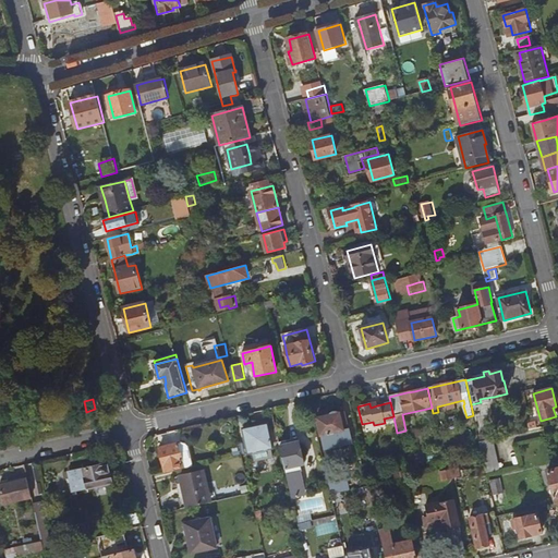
[(317,419),(322,436),(338,433),(341,444),(347,443),(340,413),(317,419)]
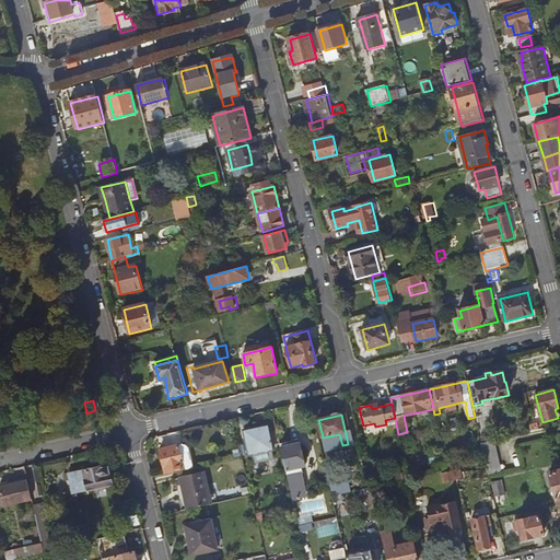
[(272,451),(273,451),(268,426),(244,431),(249,456),(252,455),(254,465),(275,461),(272,451)]
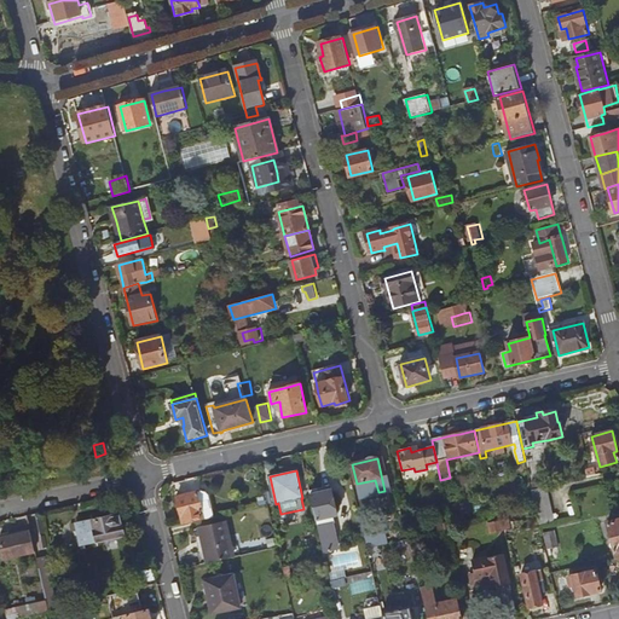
[(549,486),(534,490),(541,521),(555,519),(549,486)]
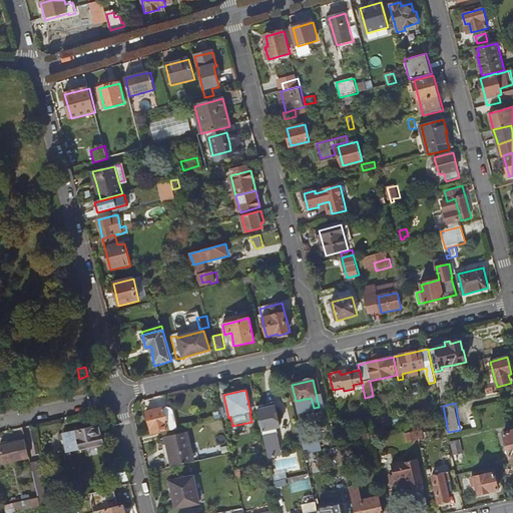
[(280,455),(276,438),(275,435),(277,434),(278,433),(277,428),(280,427),(276,407),(265,409),(258,411),(269,458),(280,455)]
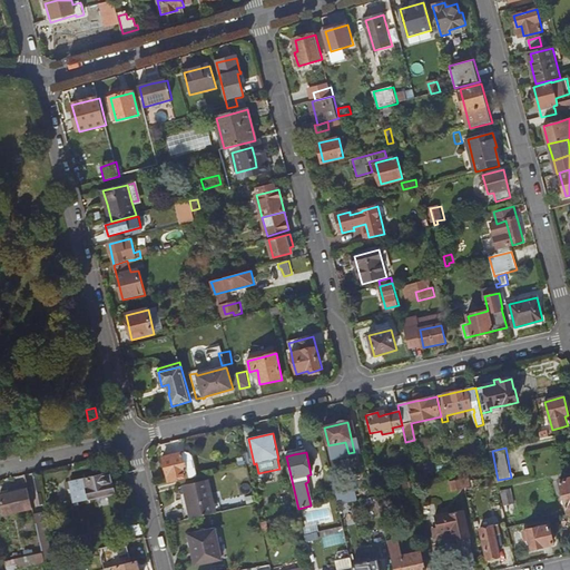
[(188,479),(197,477),(192,453),(187,453),(182,454),(188,479)]
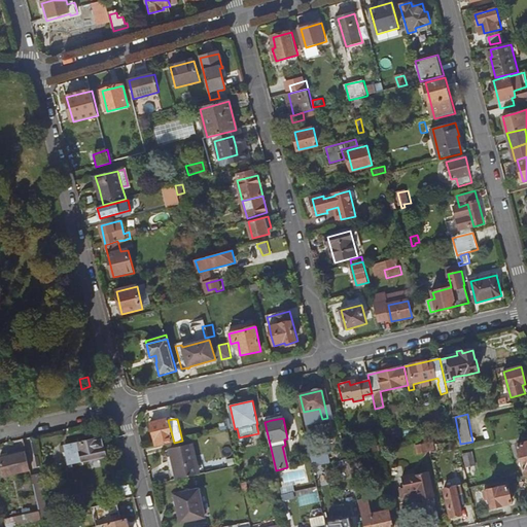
[(156,447),(174,443),(168,420),(150,424),(156,447)]
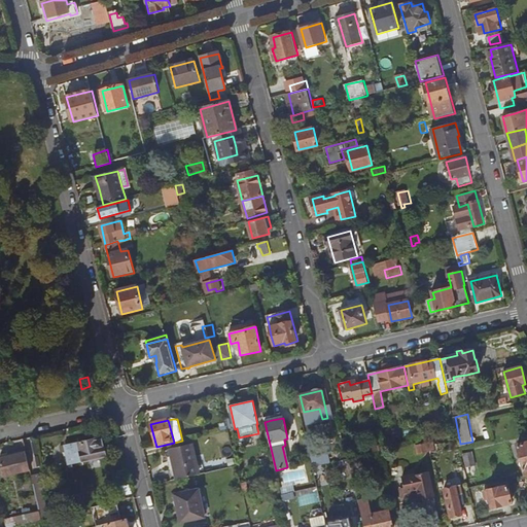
[(100,447),(98,438),(65,446),(70,464),(107,456),(105,446),(100,447)]
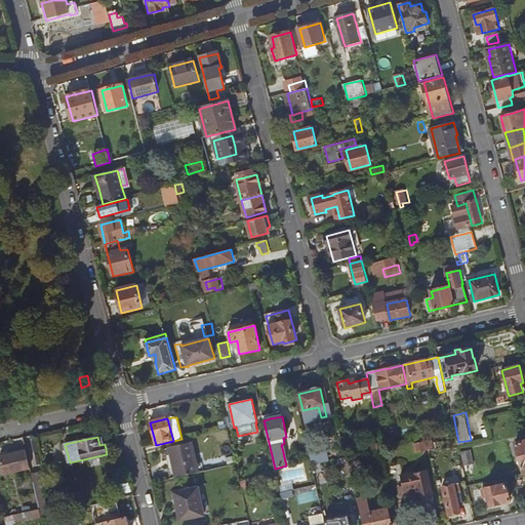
[(524,473),(524,440),(515,443),(523,474),(524,473)]
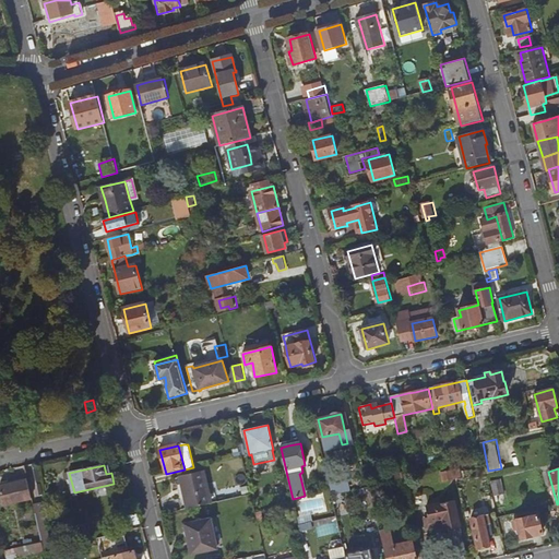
[(441,474),(443,483),(454,479),(452,471),(441,474)]
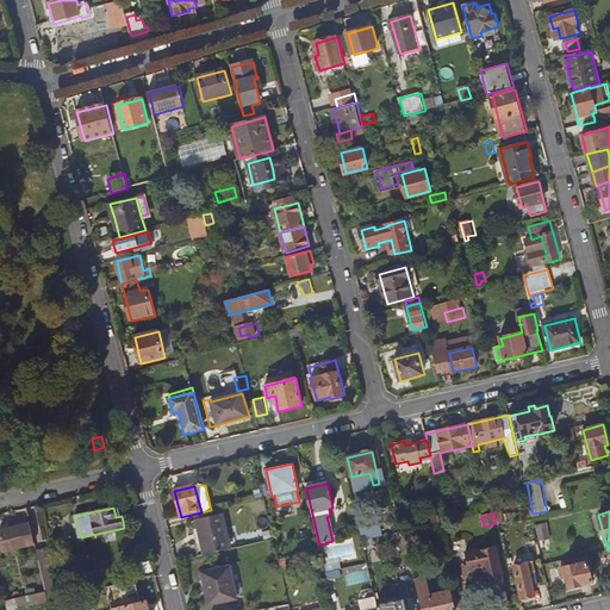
[(198,521),(203,543),(205,555),(230,551),(228,539),(223,516),(198,521)]
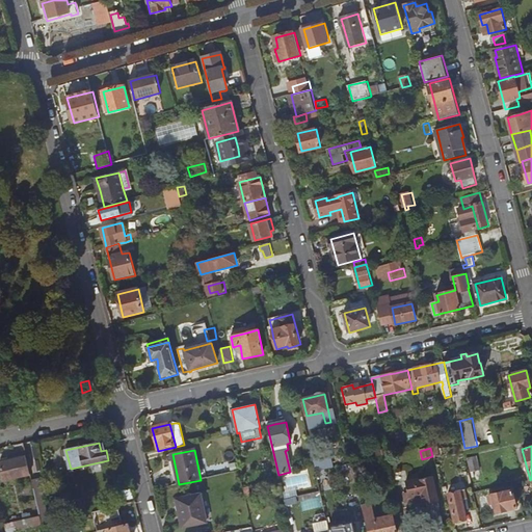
[(471,472),(481,470),(478,456),(468,458),(471,472)]
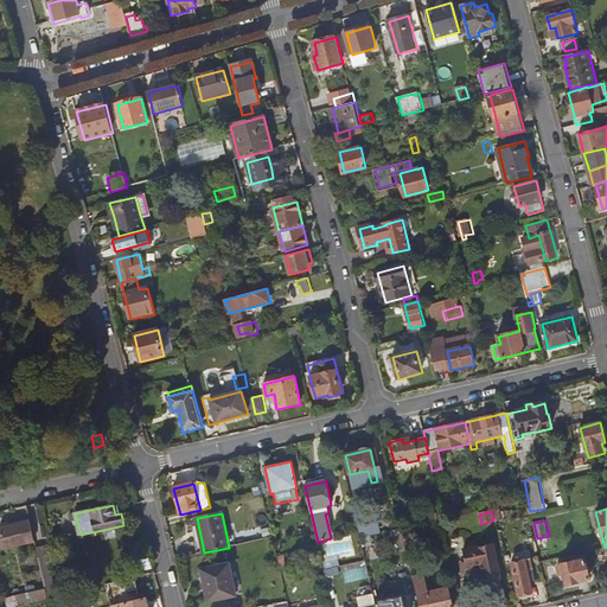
[(0,529),(4,548),(36,542),(31,522),(0,528),(0,529)]
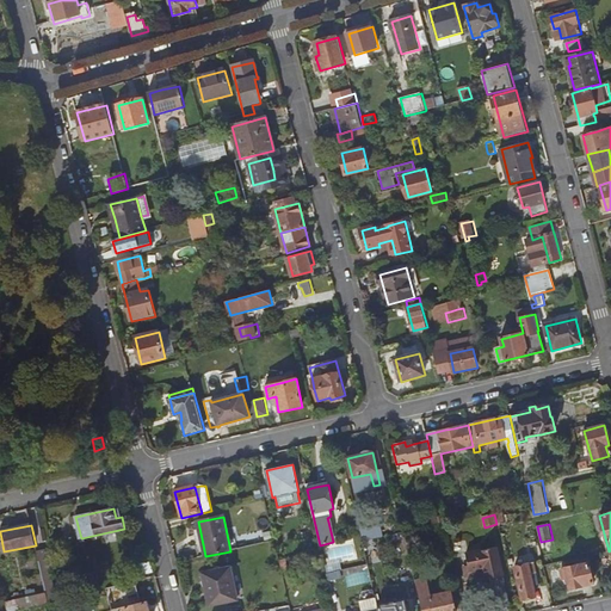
[(374,530),(360,532),(363,543),(376,539),(374,530)]
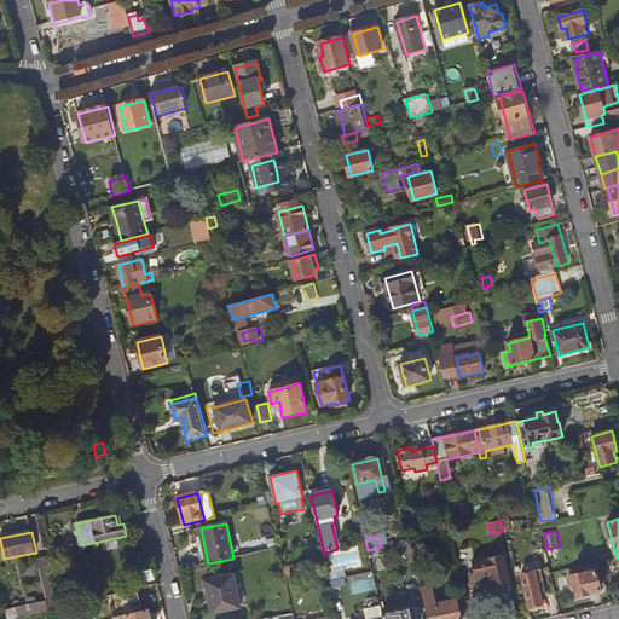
[(560,547),(548,549),(551,563),(562,561),(560,547)]
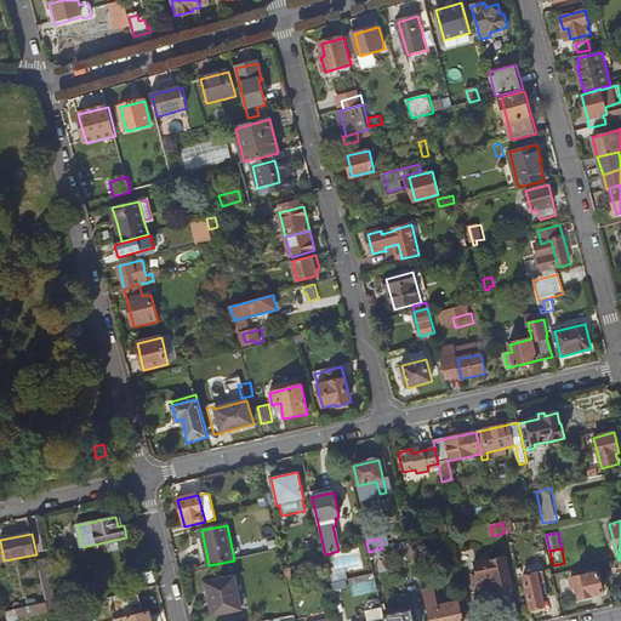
[(201,568),(209,565),(206,553),(199,554),(201,568)]
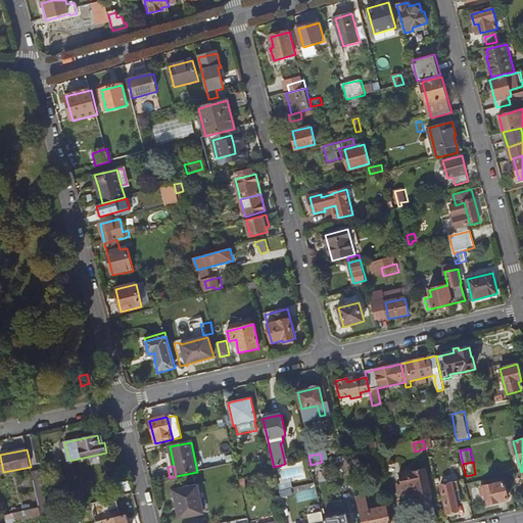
[(398,475),(401,485),(399,486),(398,488),(398,490),(399,490),(399,491),(400,492),(401,492),(403,492),(405,491),(405,490),(406,490),(406,488),(414,486),(417,495),(430,492),(425,469),(398,475)]
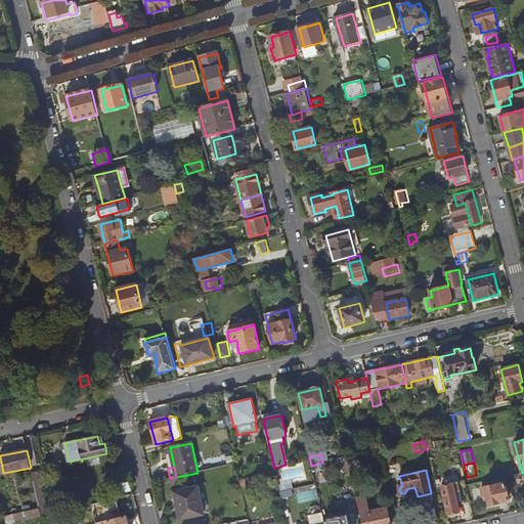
[(40,472),(32,474),(40,509),(41,516),(49,514),(40,472)]
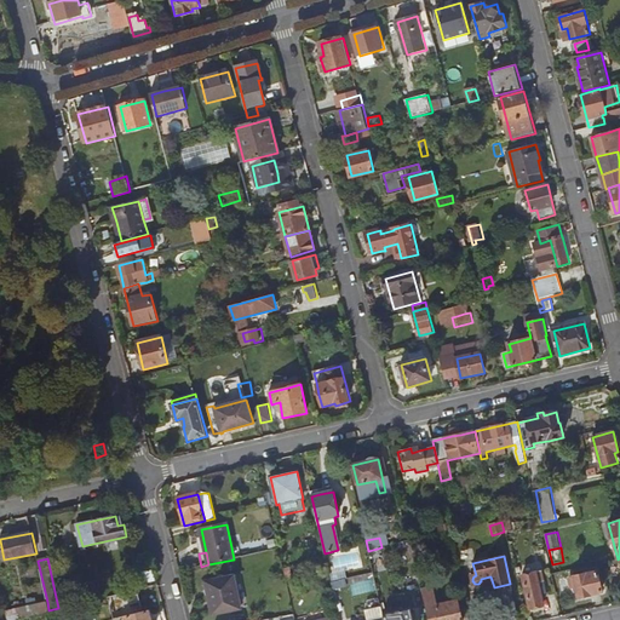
[(269,578),(285,574),(283,569),(282,566),(267,569),(269,578)]
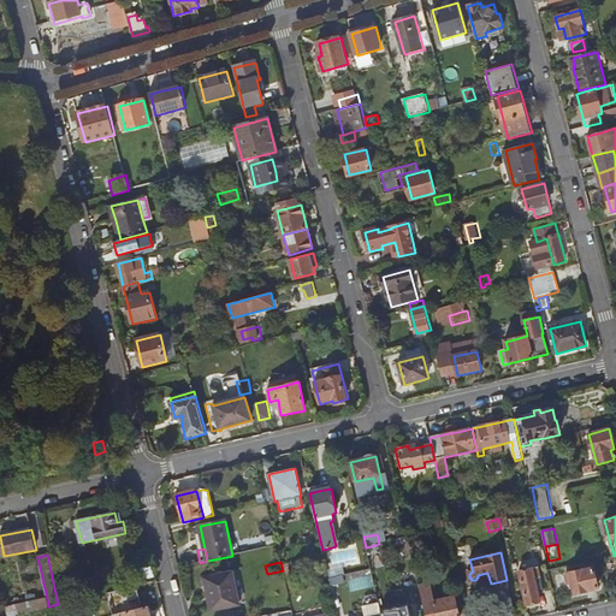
[(587,590),(598,587),(592,567),(569,573),(574,593),(588,591),(587,590)]
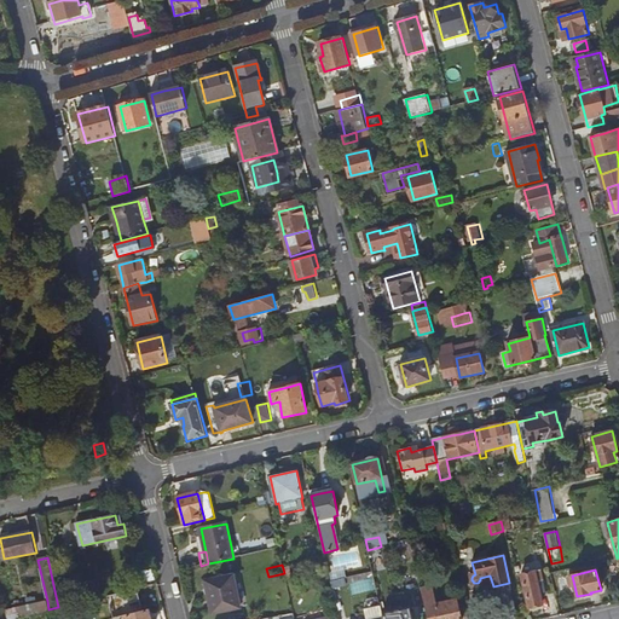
[(542,603),(541,595),(538,586),(534,571),(522,574),(530,607),(542,603)]
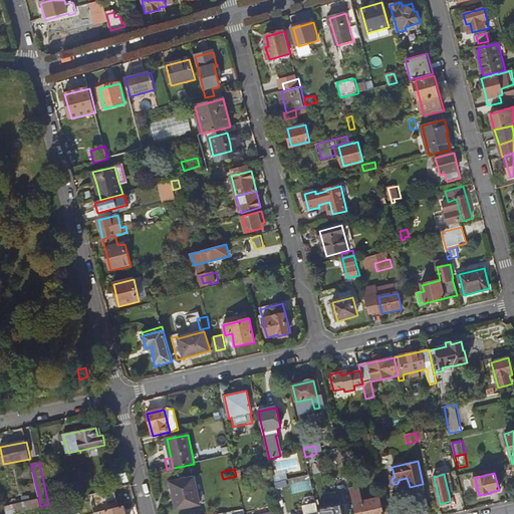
[(194,478),(171,483),(177,510),(200,505),(194,478)]
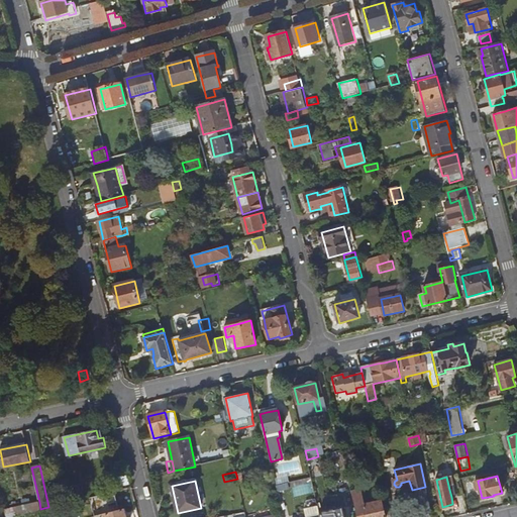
[(360,494),(352,495),(356,516),(385,516),(382,501),(364,505),(360,494)]
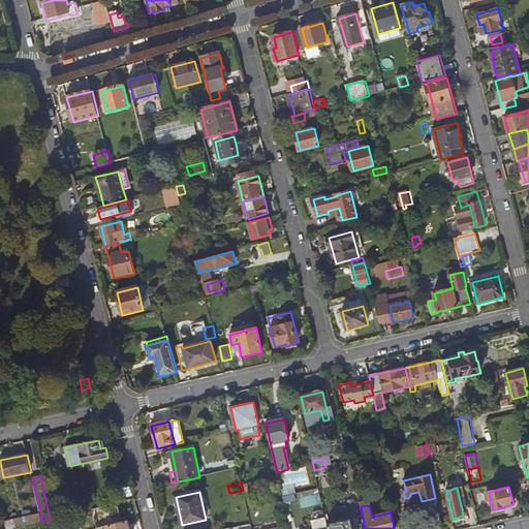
[(328,527),(328,528),(352,528),(350,519),(327,524),(328,527)]
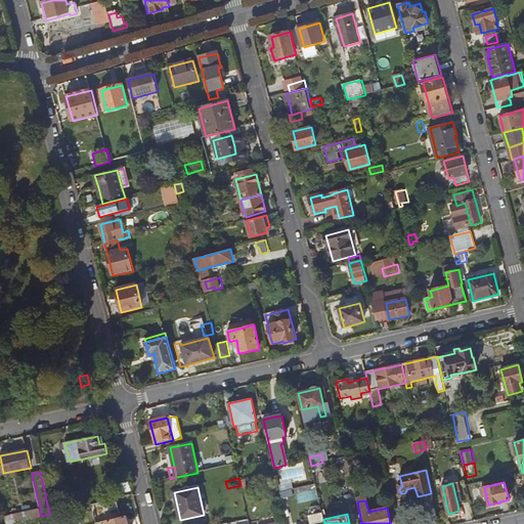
[(309,523),(316,523),(324,522),(323,519),(322,515),(308,518),(309,523)]
